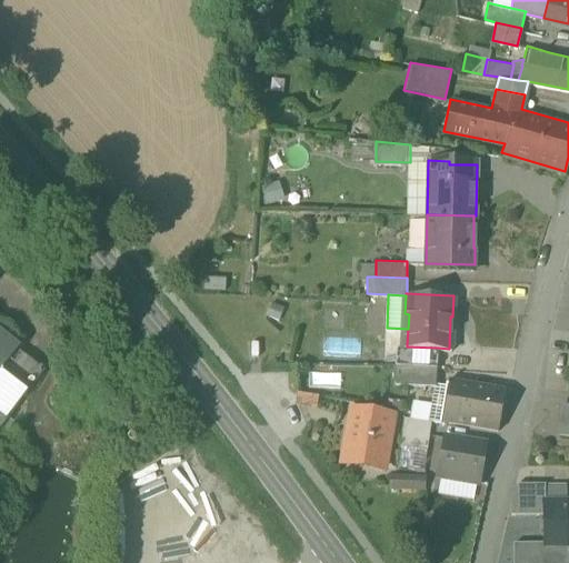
[(0,423),(8,413),(27,390),(0,369),(0,365),(16,347),(0,333),(0,423)]
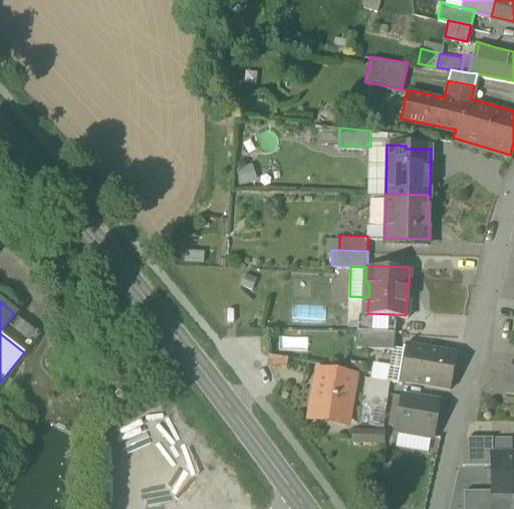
[(359,311),(358,328),(395,330),(396,314),(367,313),(367,311),(359,311)]
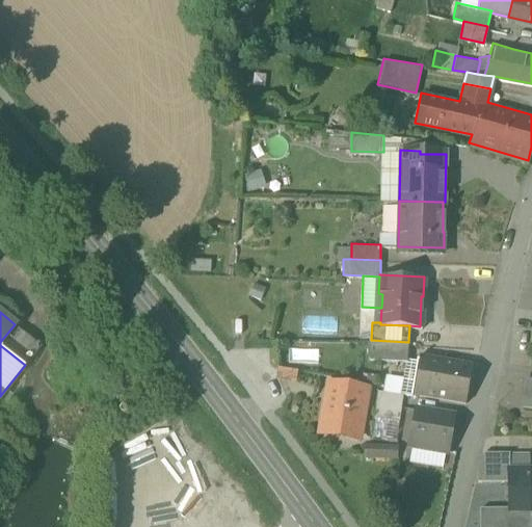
[(15,324),(0,342),(0,345),(25,365),(41,344),(15,324)]
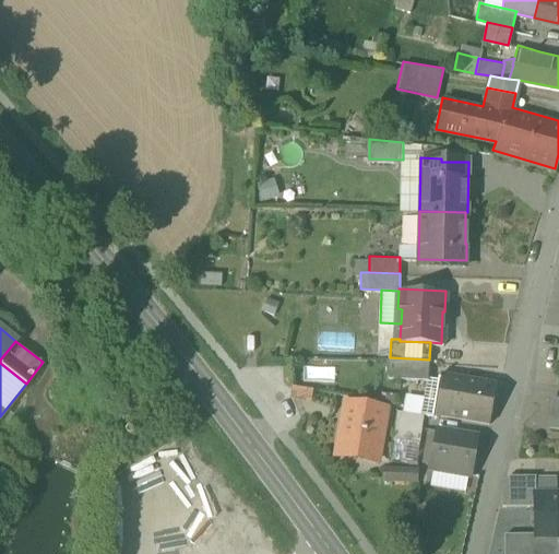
[(428,375),(429,360),(390,357),(387,375),(427,377),(428,377),(428,375)]
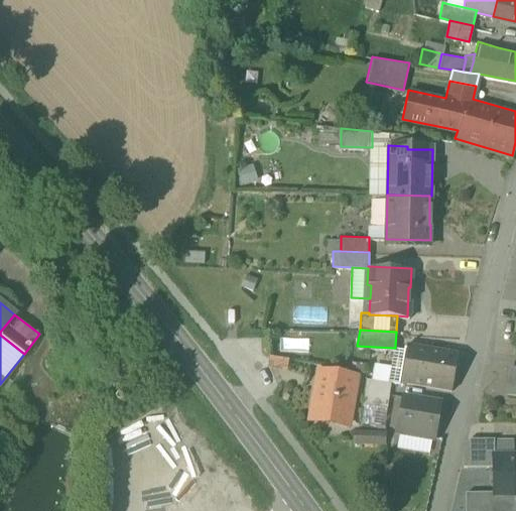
[(407,343),(406,348),(400,379),(453,388),(459,352),(407,343)]
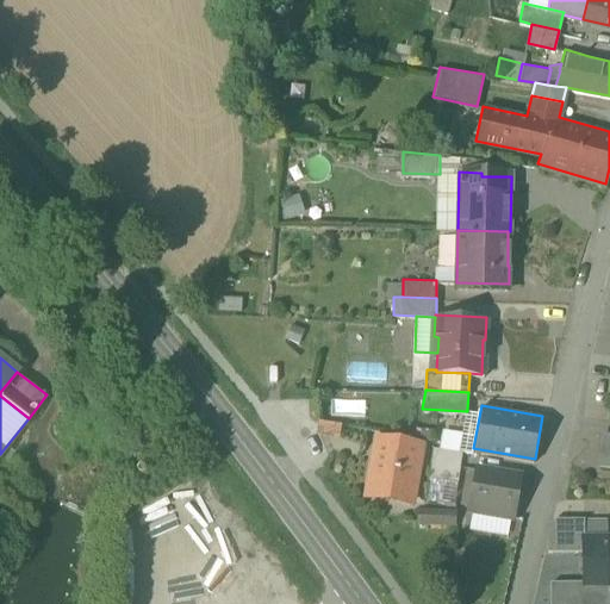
[(473,450),(473,448),(480,411),(467,409),(467,411),(466,411),(459,449),(473,450)]
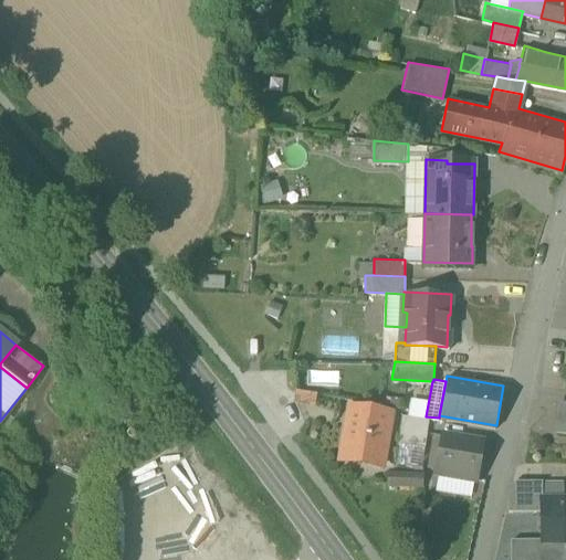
[(295,399),(316,402),(318,391),(296,388),(295,399)]
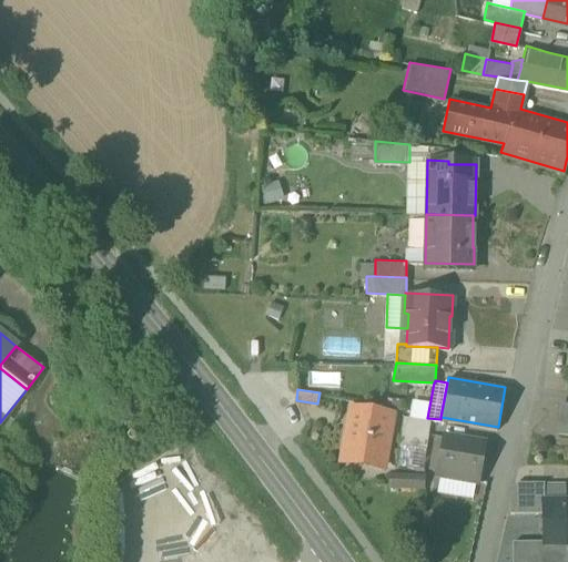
[(409,396),(409,414),(427,414),(427,396),(409,396)]
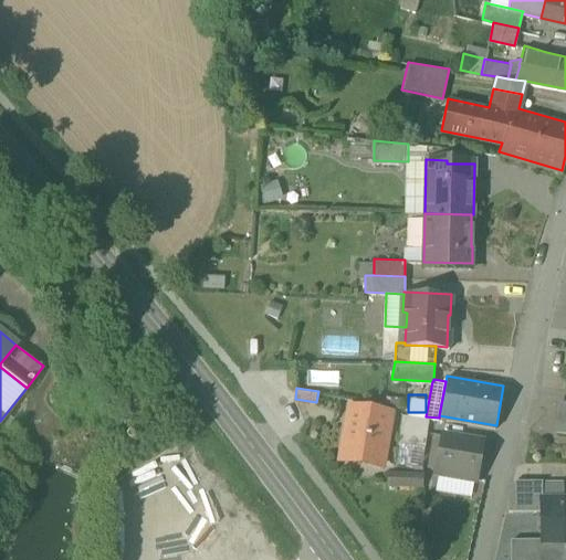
[(565,430),(565,399),(559,399),(556,430),(565,430)]
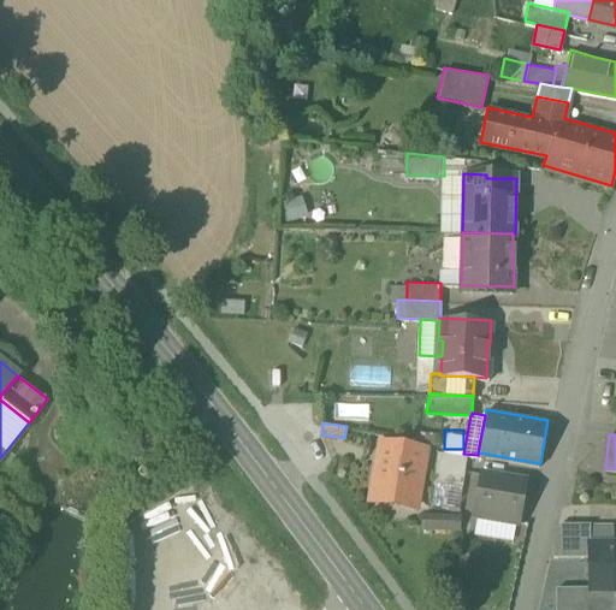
[(371,496),(415,502),(425,445),(383,438),(371,496)]
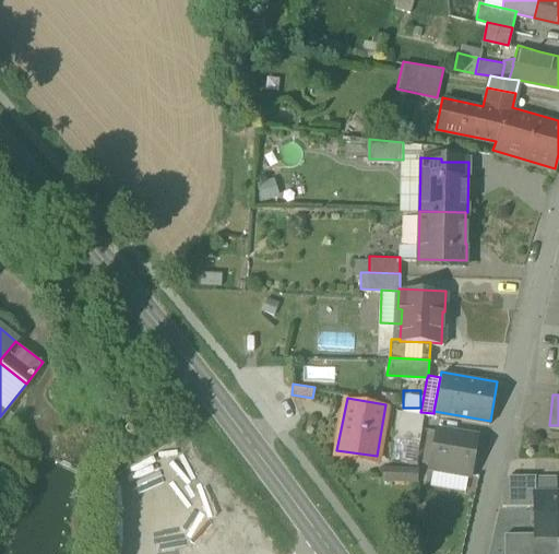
[(8,407),(0,416),(0,431),(15,413),(8,407)]
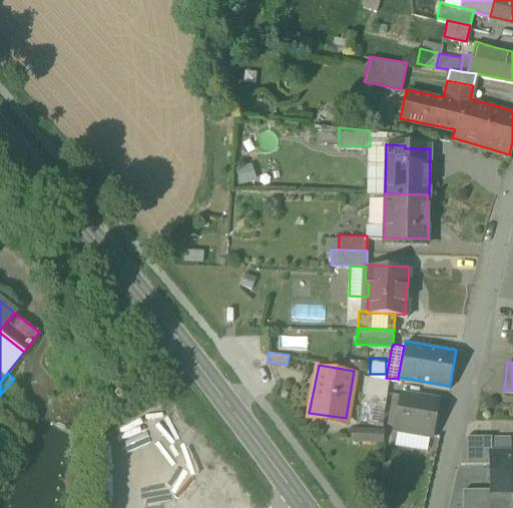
[(361,401),(385,404),(389,378),(386,378),(365,375),(361,401)]
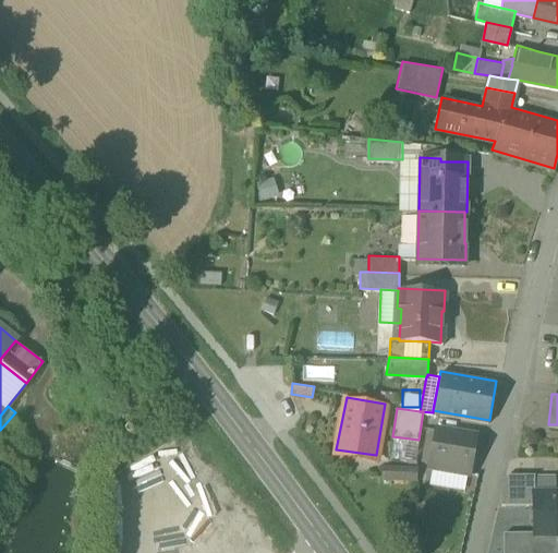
[(429,464),(470,470),(476,433),(436,428),(429,464)]
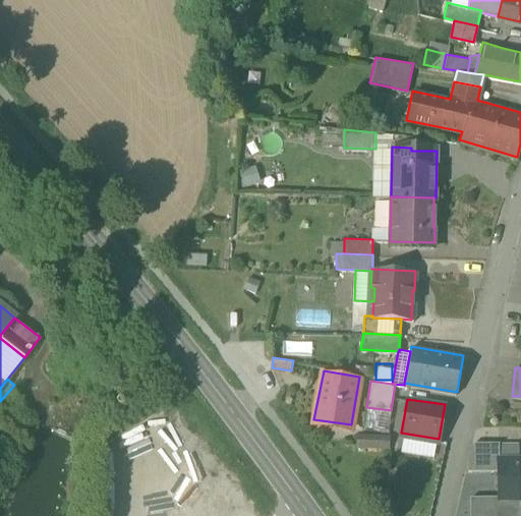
[(357,445),(380,446),(381,434),(358,433),(357,445)]
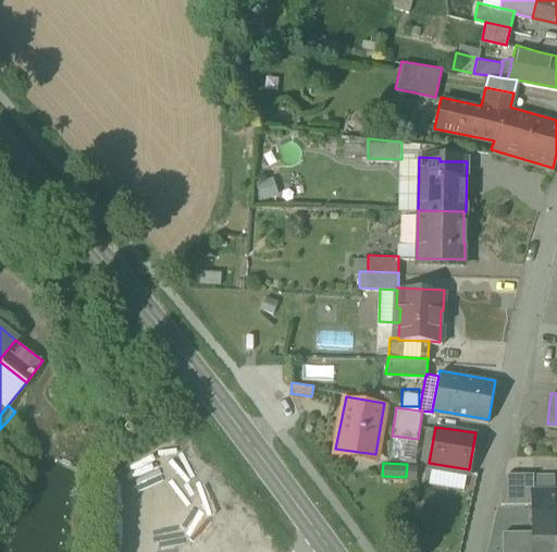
[(532,501),(533,501),(533,488),(534,488),(555,487),(555,471),(506,470),(499,502),(532,501)]
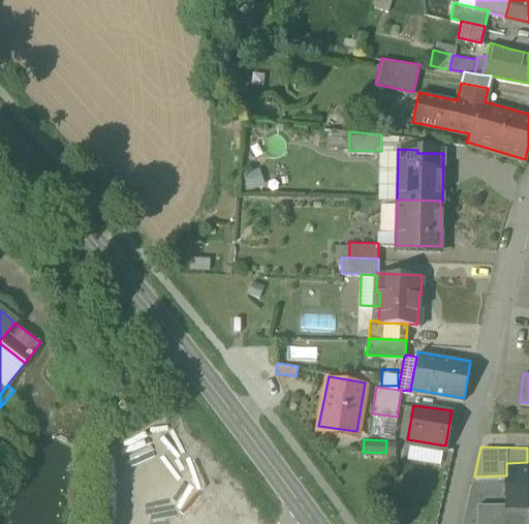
[(506,463),(506,475),(507,505),(528,505),(527,462),(507,463),(506,463)]
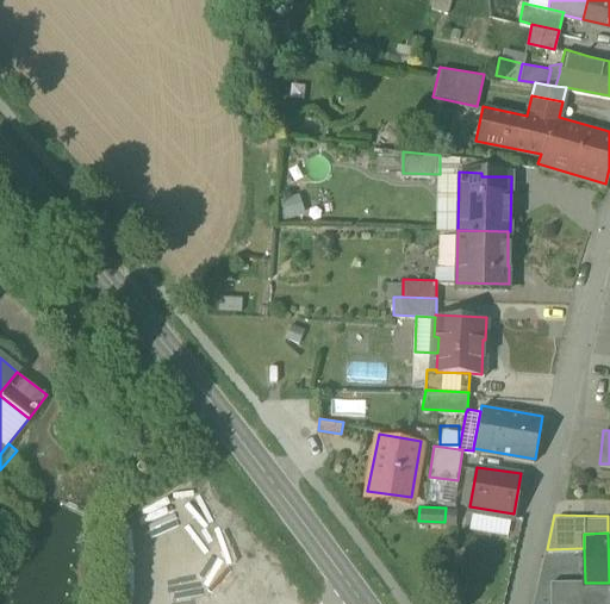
[(609,603),(609,581),(609,583),(585,583),(584,548),(583,548),(584,579),(551,579),(551,603),(609,603)]
